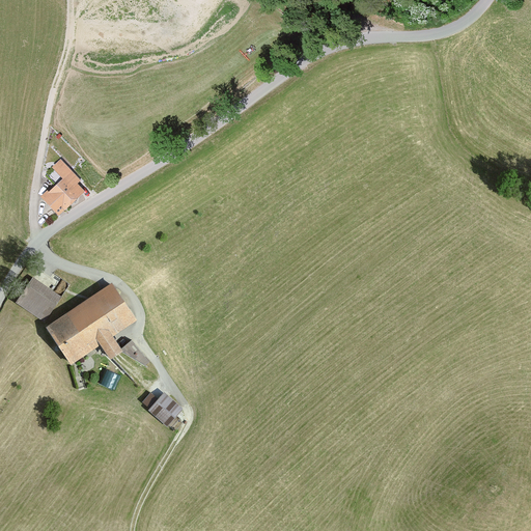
[(81,180),(61,160),(52,168),(62,178),(43,197),(59,216),(84,192),(77,184),(81,180)]
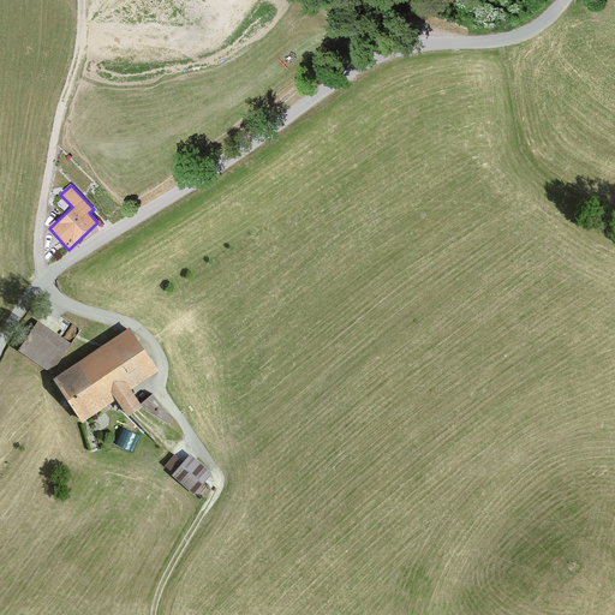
[(19,352),(52,372),(71,344),(37,323),(19,352)]
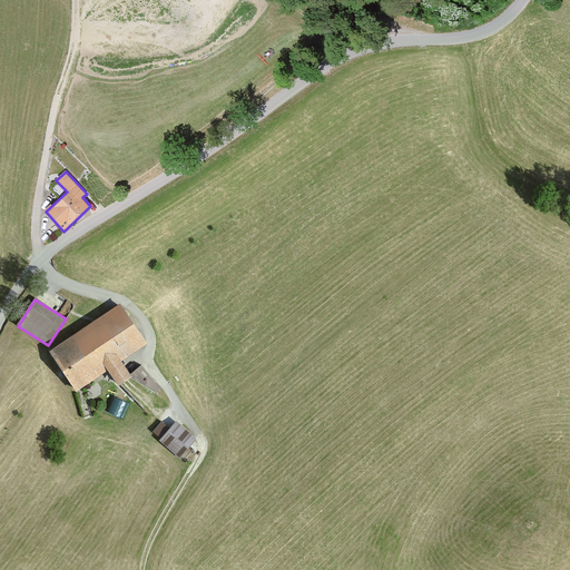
[(148,344),(123,305),(52,352),(78,391),(110,370),(121,386),(134,379),(136,376),(134,372),(125,360),(148,344)]
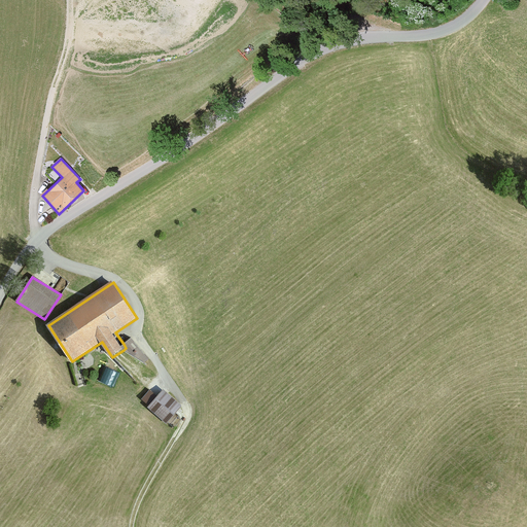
[(132,339),(124,344),(126,348),(124,350),(148,365),(150,364),(132,339)]
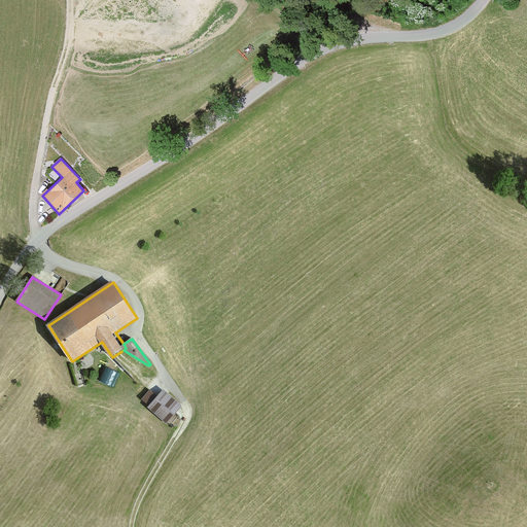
[(180,407),(163,391),(148,408),(166,423),(180,407)]
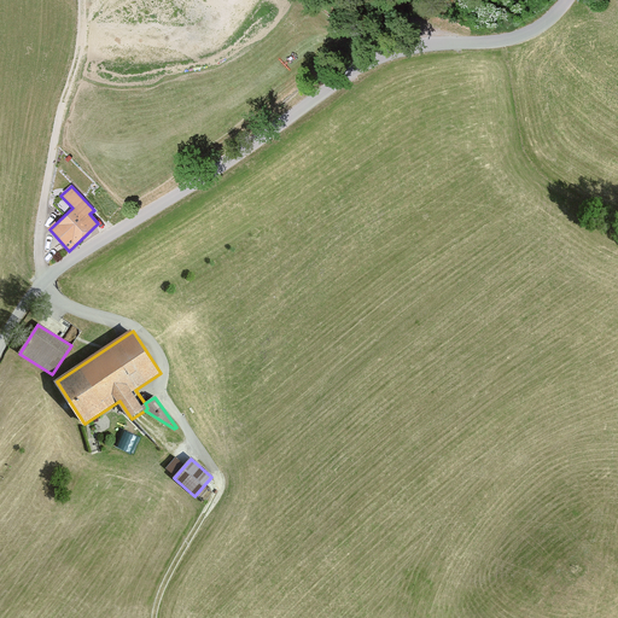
All buildings are outlined.
